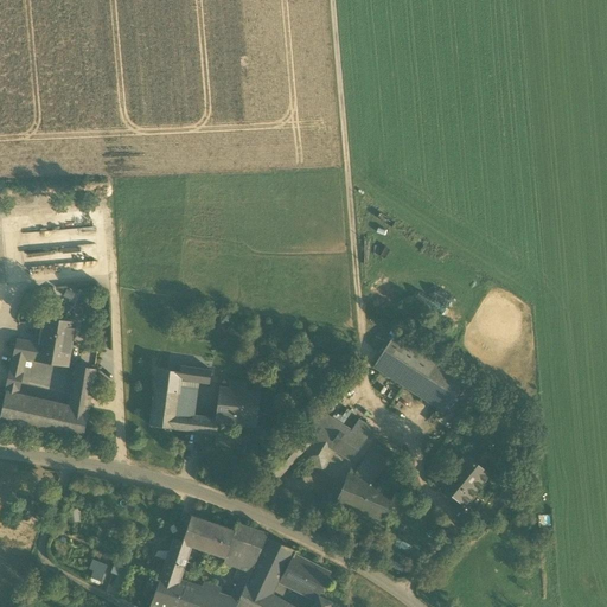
[(36,360),(66,365),(75,324),(43,318),(38,344),(36,360)]
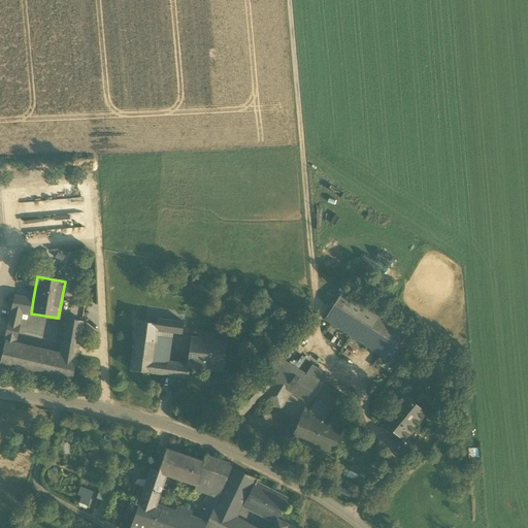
[(386,359),(386,360),(405,329),(363,302),(343,290),(325,320),(386,359)]
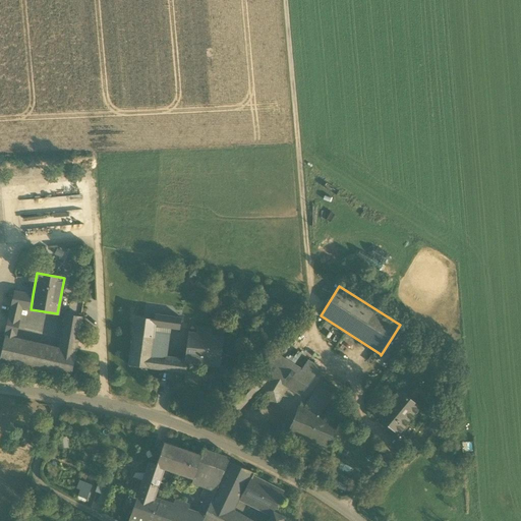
[(21,307),(31,309),(33,295),(15,292),(12,305),(21,307)]
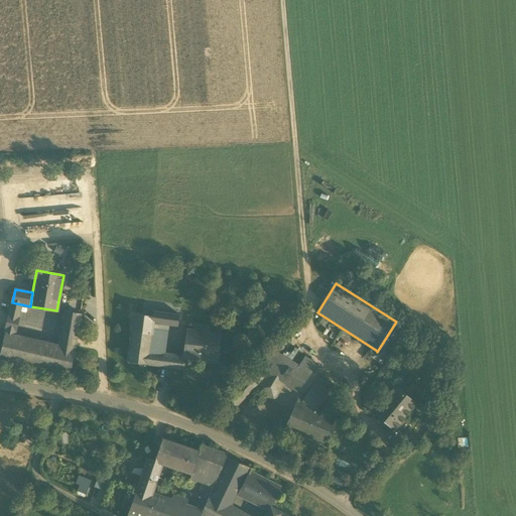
[(6,333),(14,335),(21,304),(12,302),(6,333)]
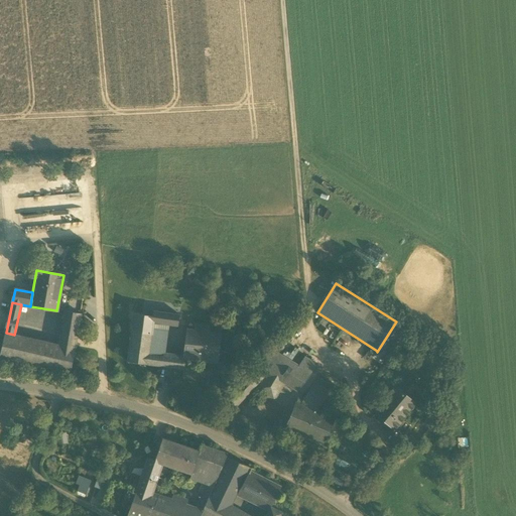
[(65,311),(60,336),(76,339),(81,313),(65,311)]
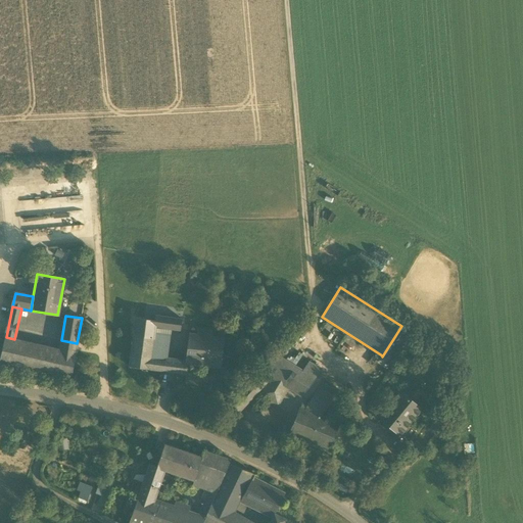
[(156,322),(155,327),(170,329),(180,330),(181,320),(169,318),(157,316),(156,316),(156,322)]
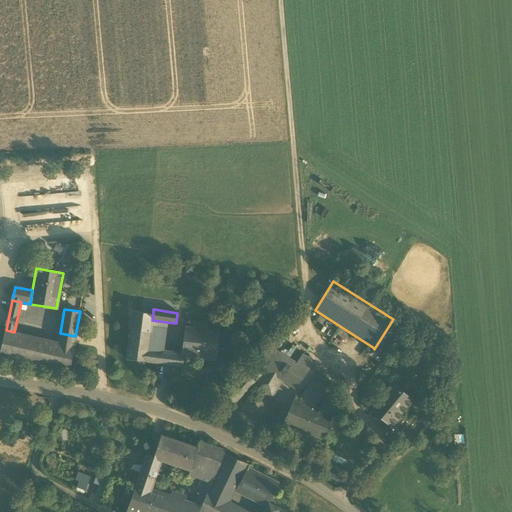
[(133,312),(131,329),(150,332),(152,320),(153,315),(133,312)]
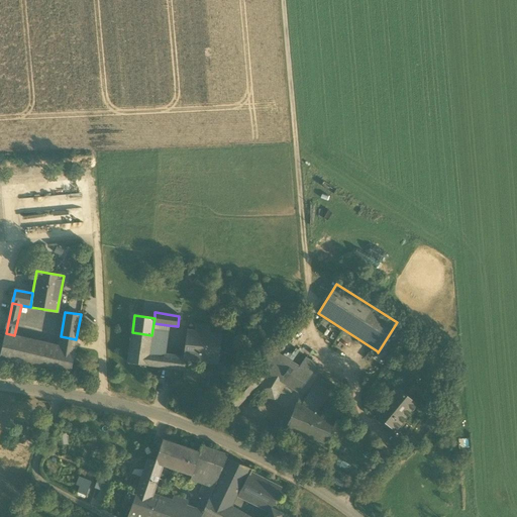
[(164,356),(168,325),(153,323),(151,335),(149,354),(164,356)]
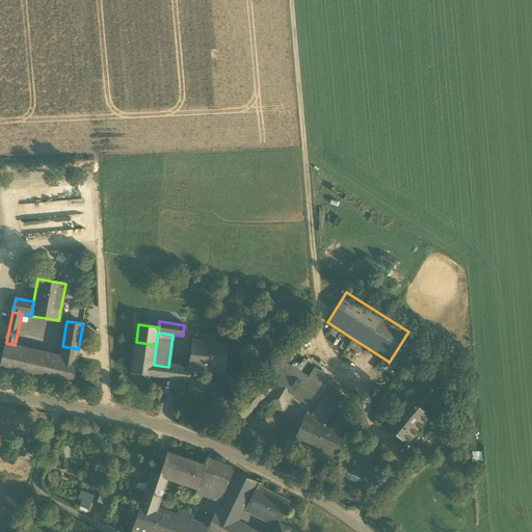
[(202,335),(201,340),(193,339),(189,369),(189,370),(190,370),(190,371),(223,375),(228,344),(215,342),(215,337),(202,335)]
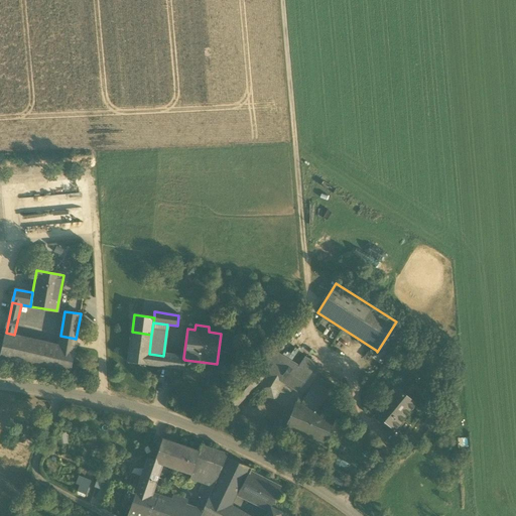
[(149,354),(151,335),(132,332),(128,362),(161,366),(163,356),(149,354)]
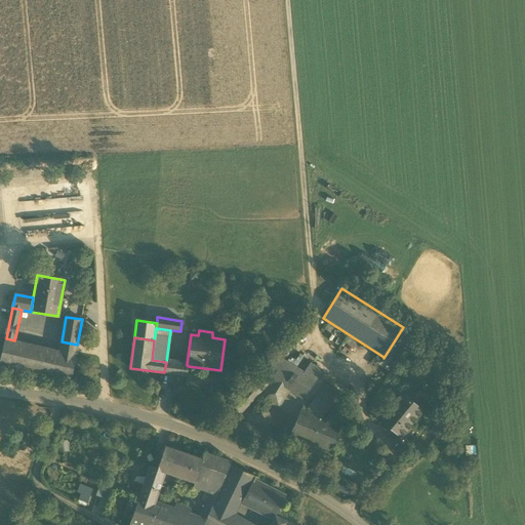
[(0,365),(71,381),(76,352),(61,351),(61,352),(14,340),(6,338),(5,338),(0,361),(0,365)]
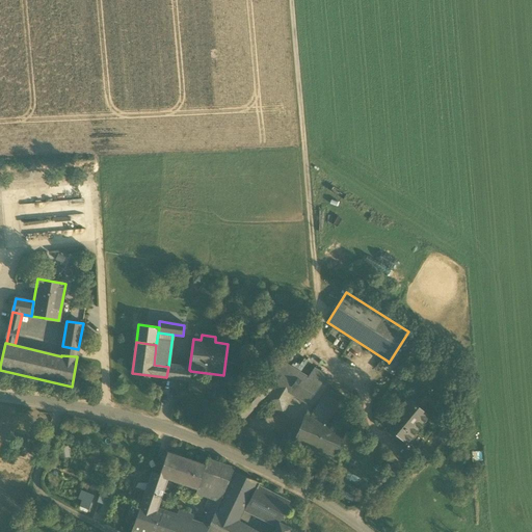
[(62,346),(61,355),(77,356),(78,349),(62,346)]
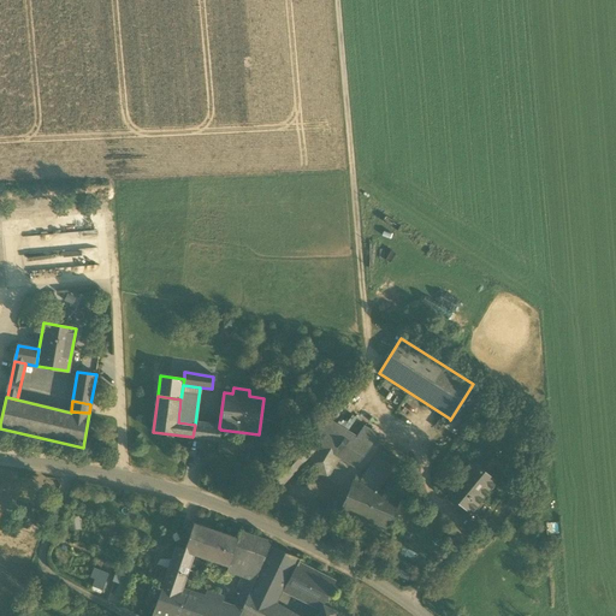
[(355,467),(372,446),(357,437),(326,418),(308,437),(320,445),(341,458),(355,467)]
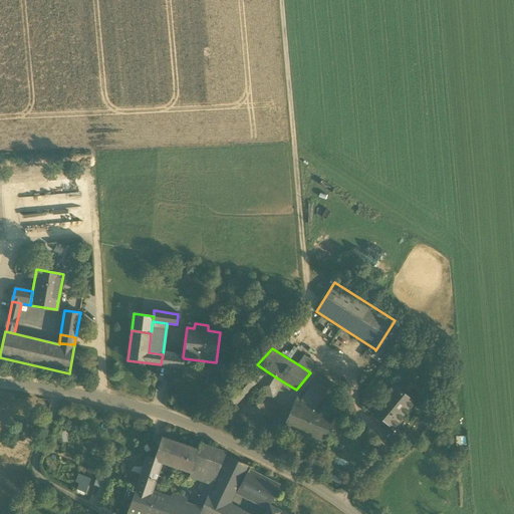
[(183,356),(169,355),(168,365),(183,367),(184,358),(184,357),(183,357),(183,356)]
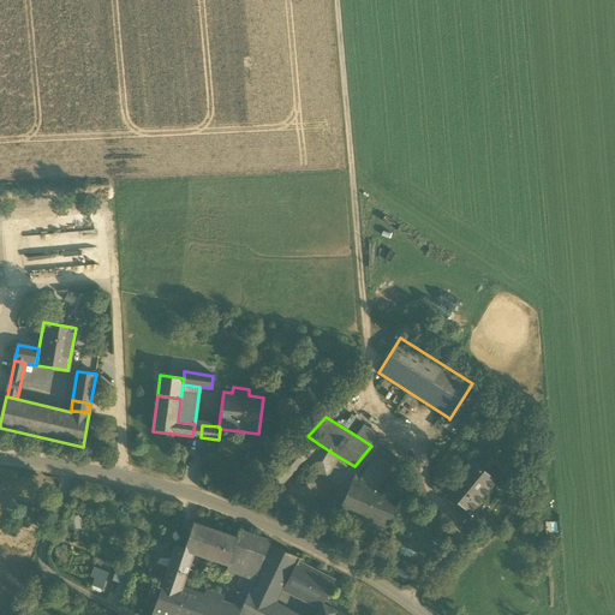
[(365,425),(357,436),(371,446),(380,435),(365,425)]
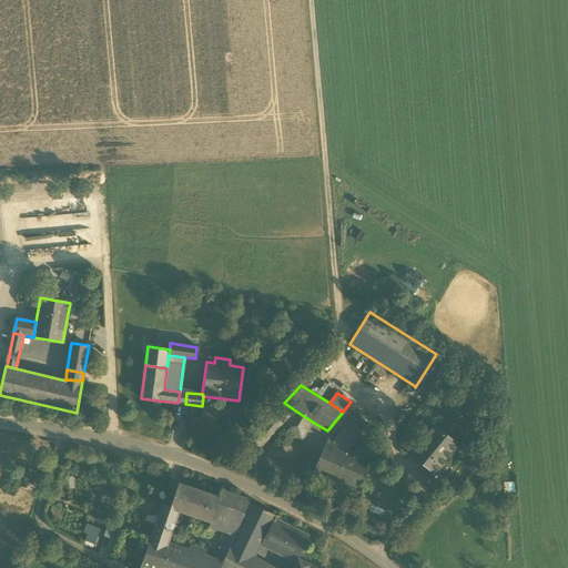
[(254,454),(279,427),(295,411),(284,403),(245,445),(254,454)]
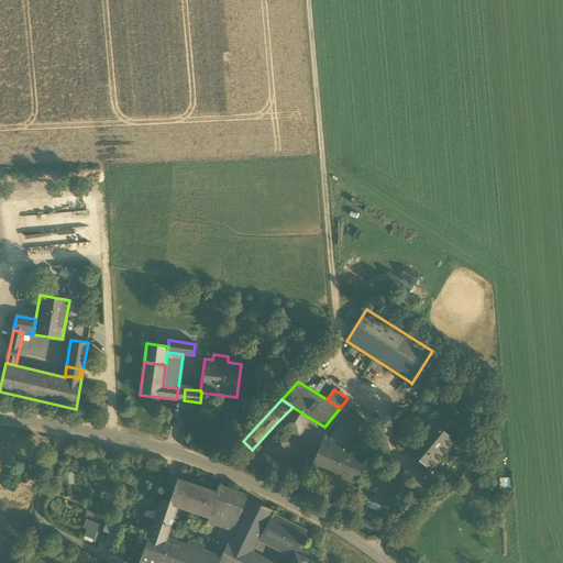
[(311,419),(293,407),(276,423),(299,439),(311,419)]
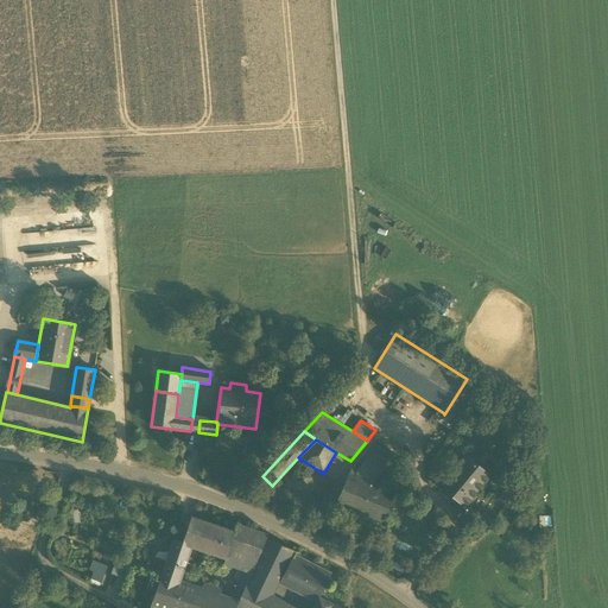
[(355,475),(374,486),(392,456),(375,445),(372,448),(355,475)]
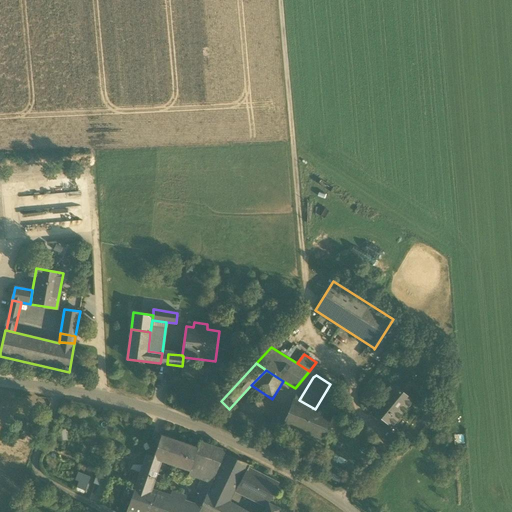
[(374,390),(382,396),(390,386),(390,387),(395,381),(387,375),(374,390)]
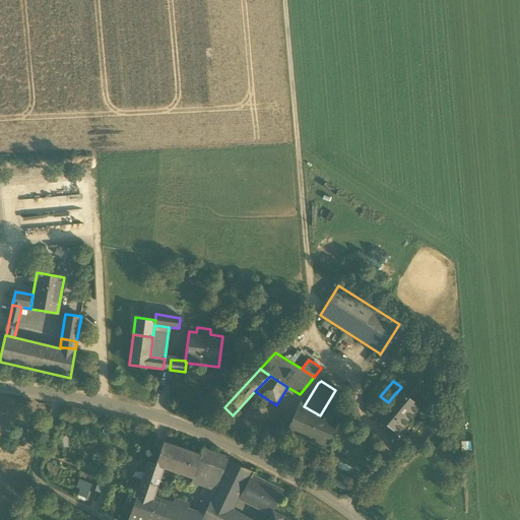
[(377,415),(397,433),(416,409),(409,403),(396,393),(396,392),(388,402),(377,415)]
